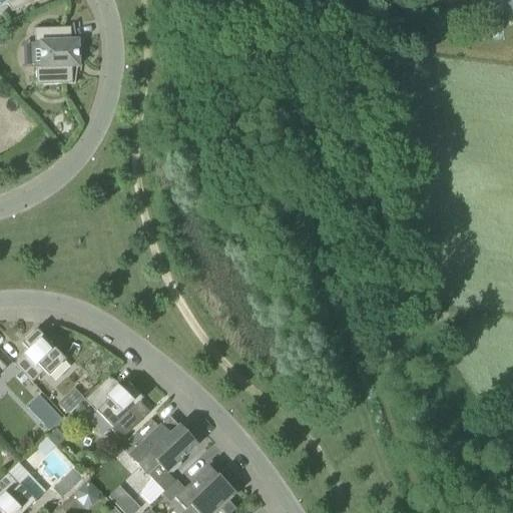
[(0,0),(0,6),(0,7),(6,3),(12,12),(40,0),(0,0)]
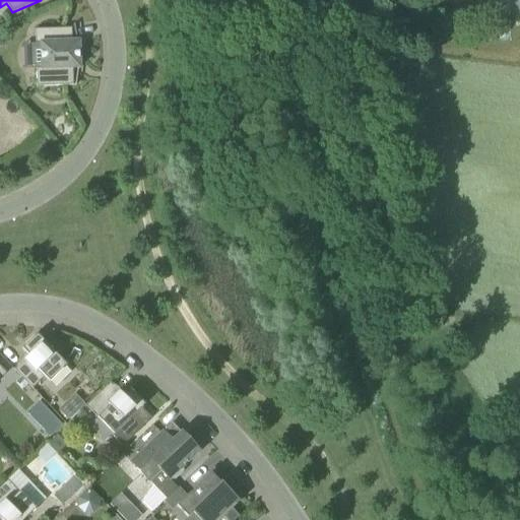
[(519,0),(508,0),(510,15),(519,14),(519,0)]
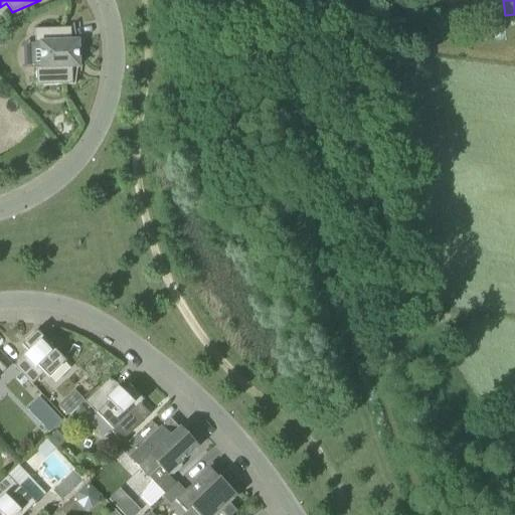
[(70,28),(34,30),(35,44),(39,43),(40,67),(35,67),(36,87),(72,86),(72,68),(78,68),(78,62),(79,55),(78,48),(77,41),(71,42),(70,28)]
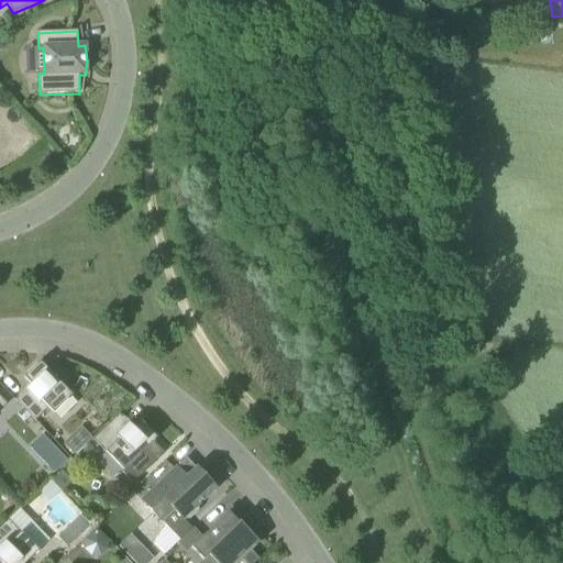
[(48,409),(53,415),(72,396),(58,383),(58,375),(51,374),(40,363),(23,378),(31,386),(15,400),(35,421),(48,409)]
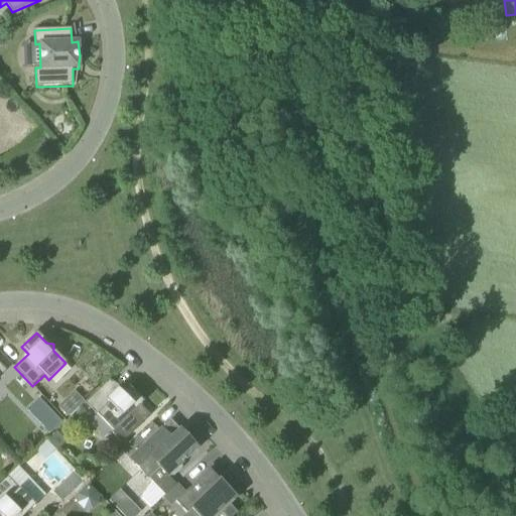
[(109,380),(85,403),(113,432),(126,419),(133,420),(133,412),(143,402),(129,387),(122,394),(109,380)]
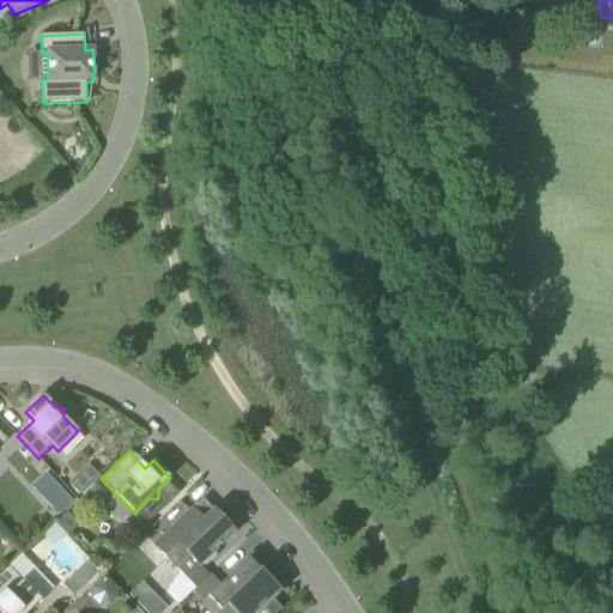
[(84,469),(70,484),(80,496),(96,481),(84,469)]
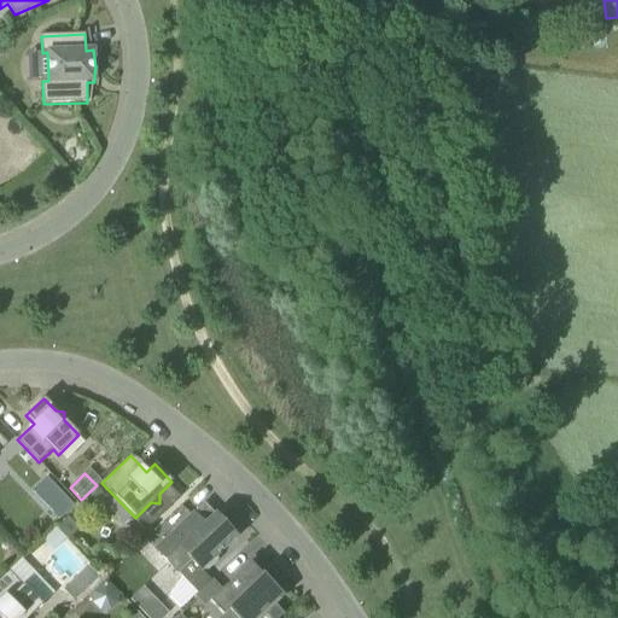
[(76,505),(63,490),(48,503),(63,518),(76,505)]
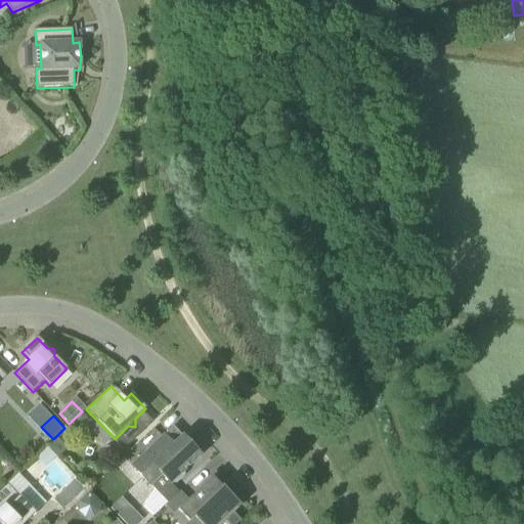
[(164,435),(131,466),(149,486),(155,490),(153,493),(143,505),(154,515),(166,503),(168,505),(179,493),(170,484),(171,484),(176,484),(180,480),(184,477),(184,471),(201,455),(187,442),(182,437),(181,437),(173,445),(164,435)]
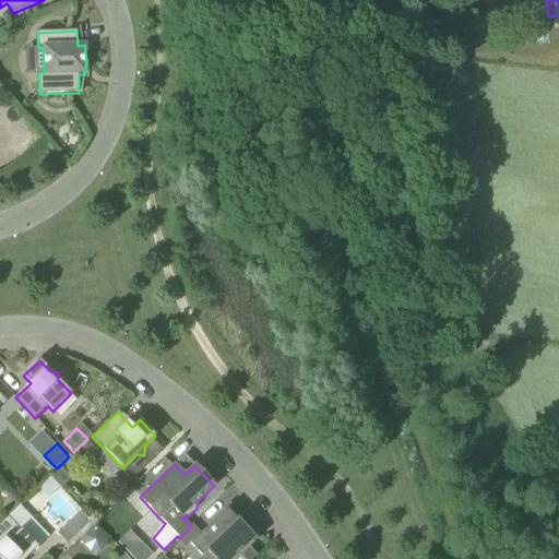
[(61,468),(51,477),(62,488),(71,479),(61,468)]
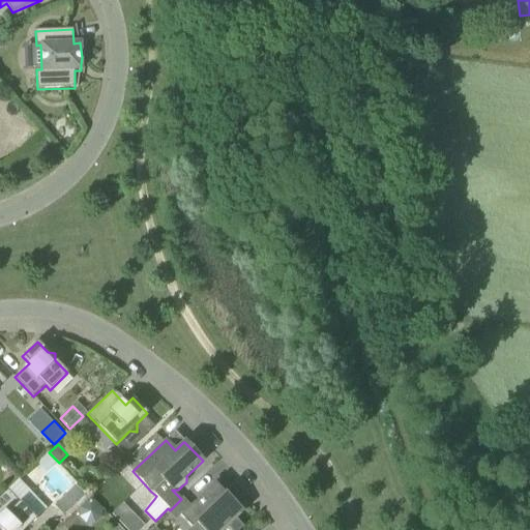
[(19,479),(7,490),(0,497),(0,529),(25,529),(48,508),(19,479)]
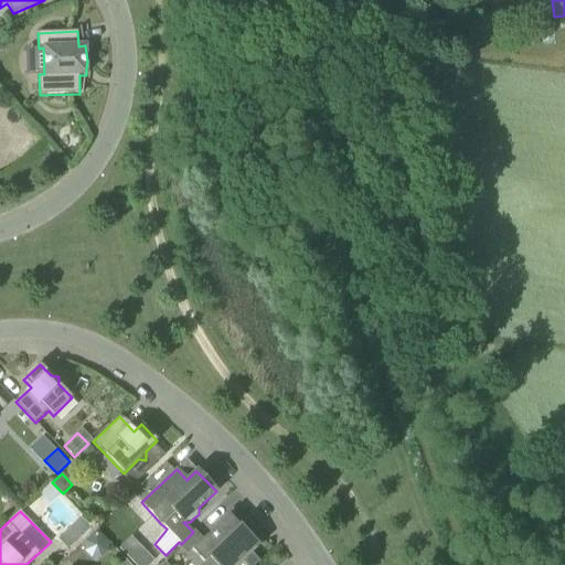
[(181,544),(179,545),(188,554),(191,550),(203,563),(210,557),(216,564),(256,564),(259,562),(251,552),(257,545),(254,536),(253,533),(249,528),(247,525),(245,522),(240,526),(228,514),(225,518),(203,540),(194,531),(193,532),(181,544)]
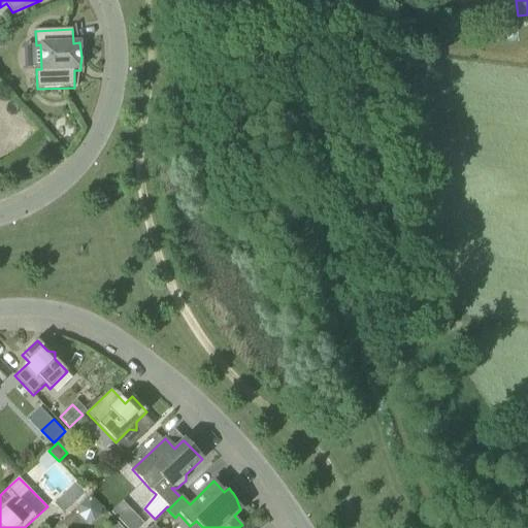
[(63,497),(93,524),(105,510),(75,484),(63,497)]
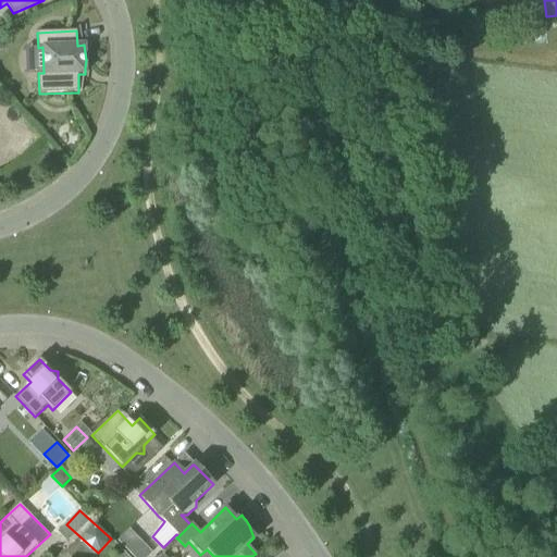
[(134,556),(150,556),(155,553),(139,537),(127,549),(134,556)]
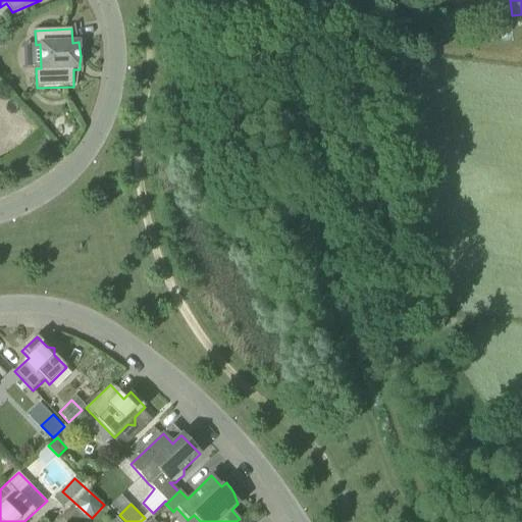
All buildings are outlined.
